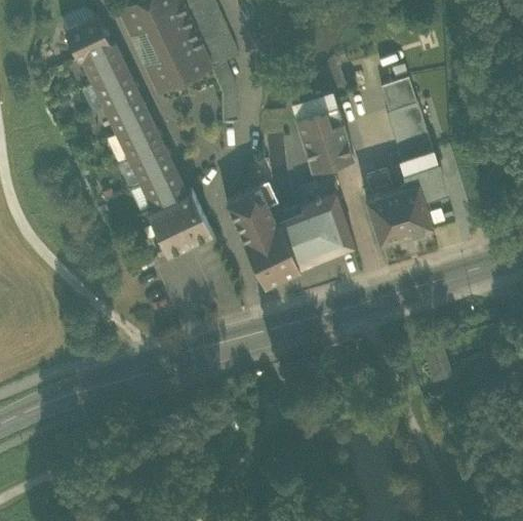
[(147,65),(160,93),(212,69),(212,68),(186,9),(187,8),(188,8),(184,0),(135,0),(119,8),(132,36),(148,30),(161,57),(147,65)]
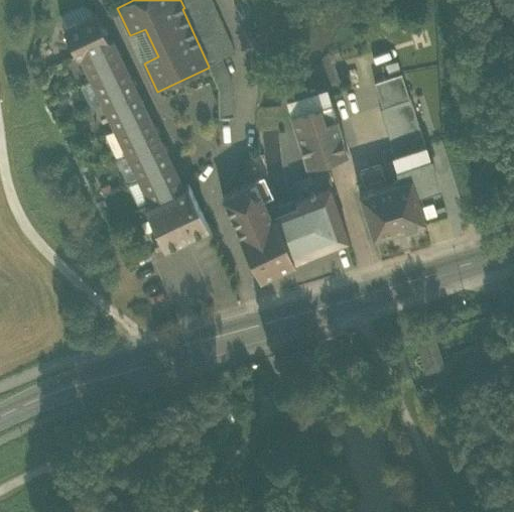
[(210,68),(222,62),(236,55),(211,0),(200,0),(184,8),(183,8),(182,9),(209,67),(210,68)]
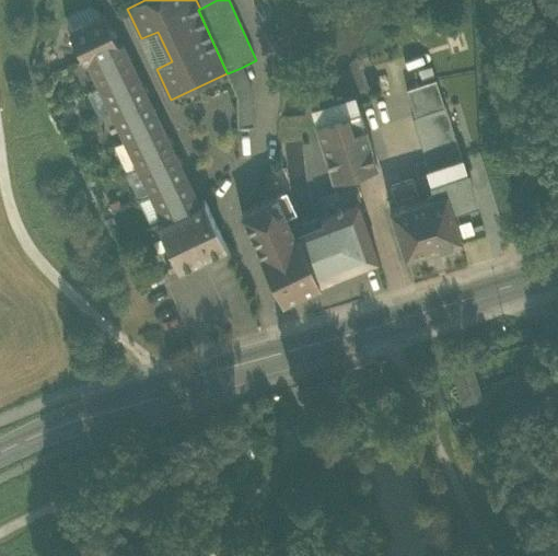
[(88,65),(164,223),(200,206),(124,45),(119,47),(105,19),(71,35),(85,66),(88,65)]
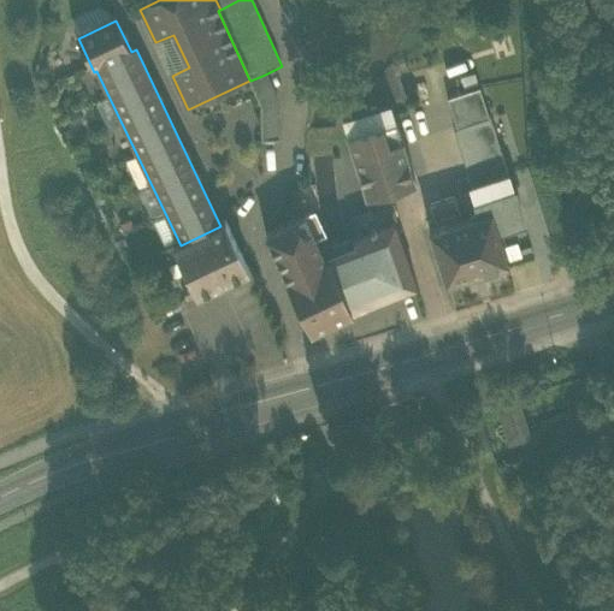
[(263,110),(264,144),(281,143),(278,106),(265,75),(251,81),(249,79),(249,81),(263,110)]
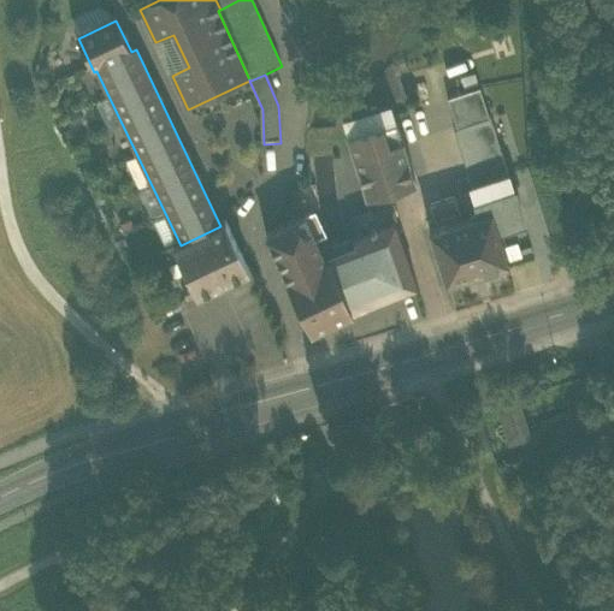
[(449,101),(459,131),(490,120),(482,90),(449,101)]
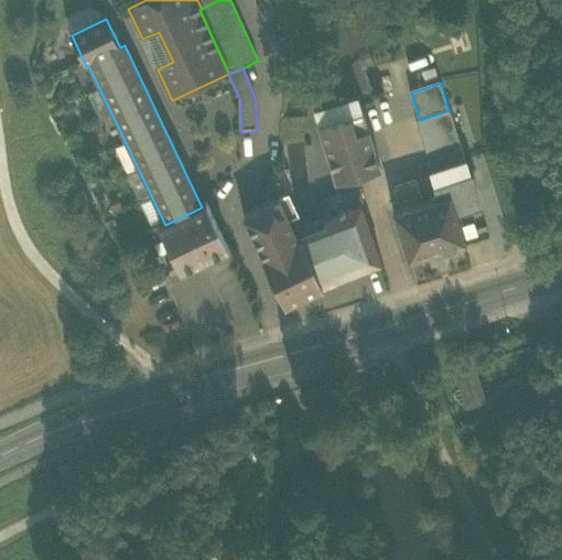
[(359,100),(346,105),(356,136),(369,132),(359,100)]
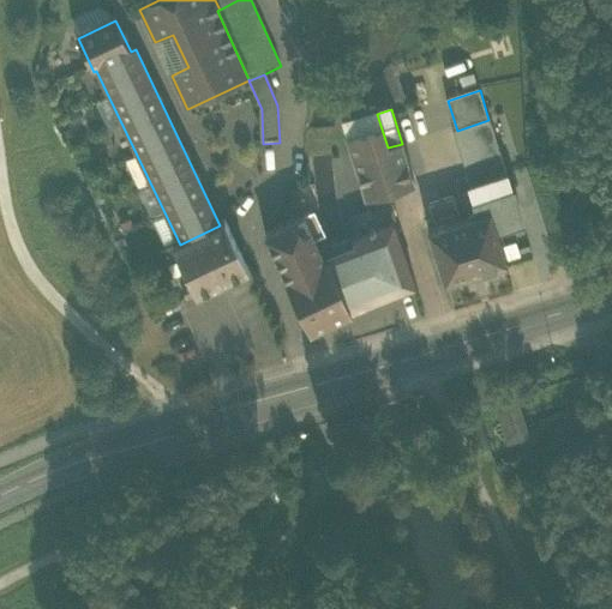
[(355,157),(388,148),(377,114),(345,124),(355,157)]
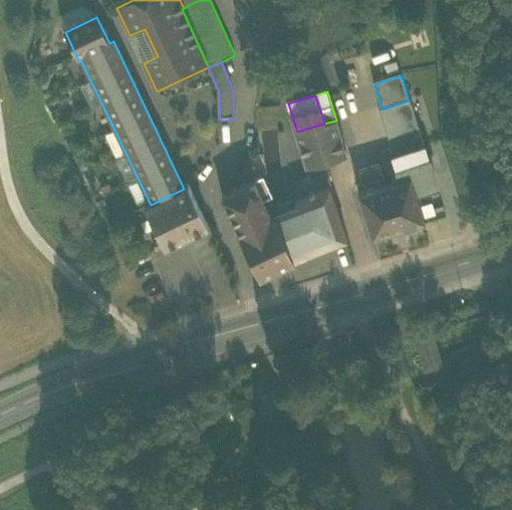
[(379,110),(395,159),(425,149),(409,100),(382,109),(379,110)]
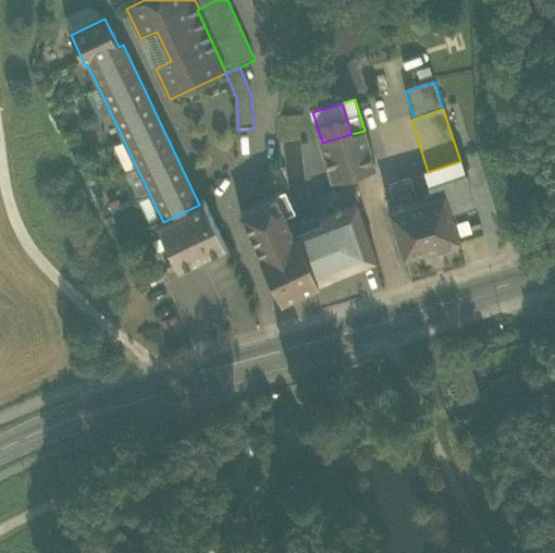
[(377,169),(365,131),(352,134),(322,143),(334,182),(377,169)]
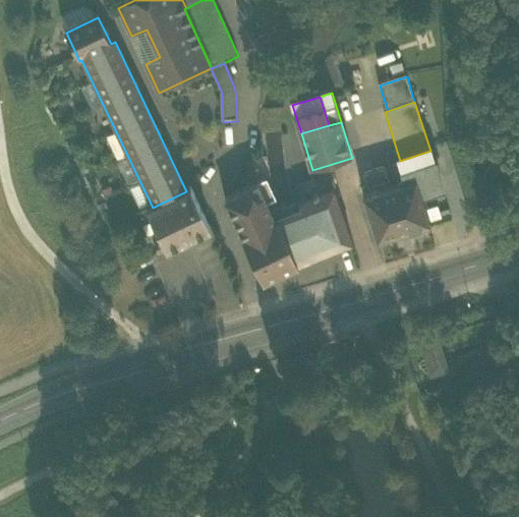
[(400,161),(407,183),(416,180),(421,196),(444,190),(431,151),(430,151),(400,161)]
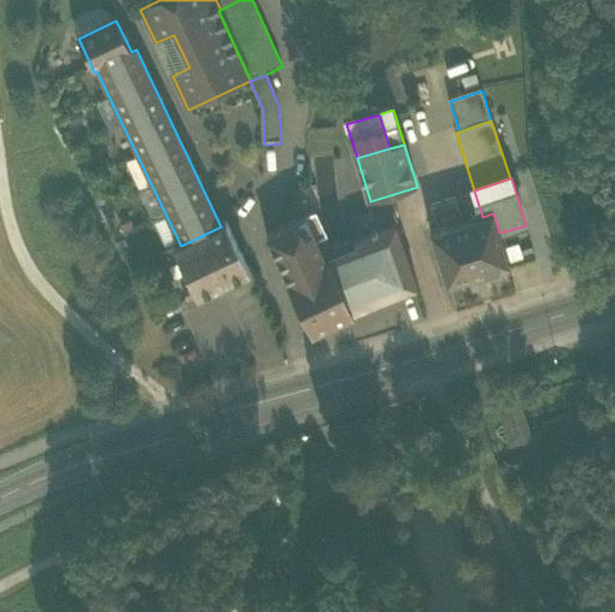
[(433,209),(438,224),(462,217),(457,201),(433,209)]
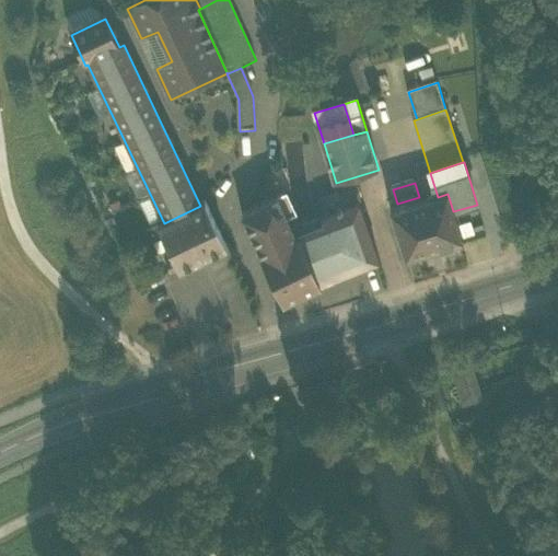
[(318,206),(323,219),(360,206),(355,192),(318,206)]
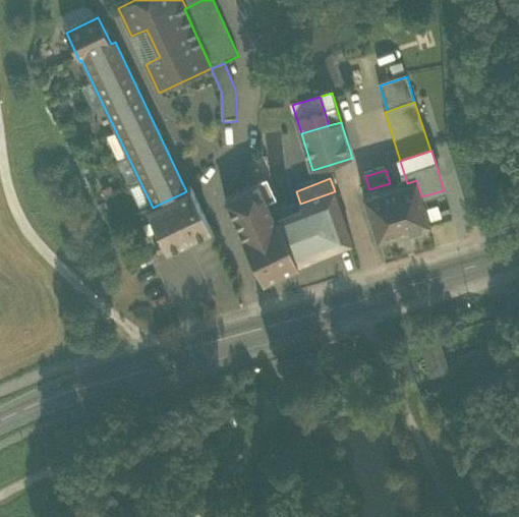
[(226,203),(243,238),(276,221),(273,215),(269,206),(278,202),(268,180),(258,185),(226,203)]
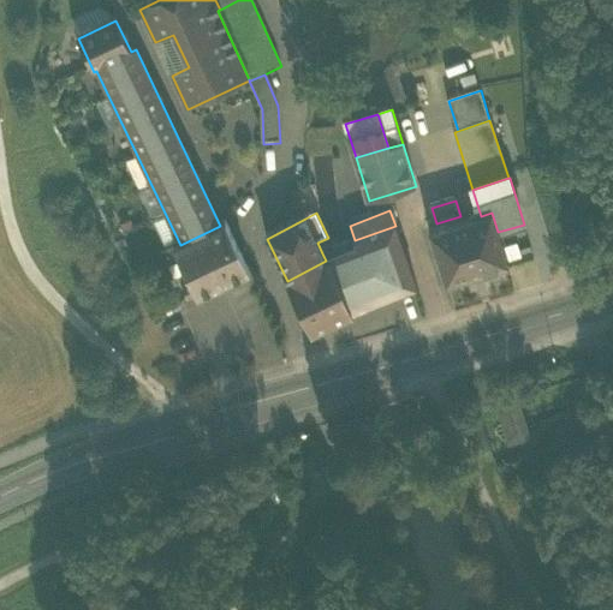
[(509,264),(498,232),(492,213),(481,216),(430,232),(446,283),(509,264)]
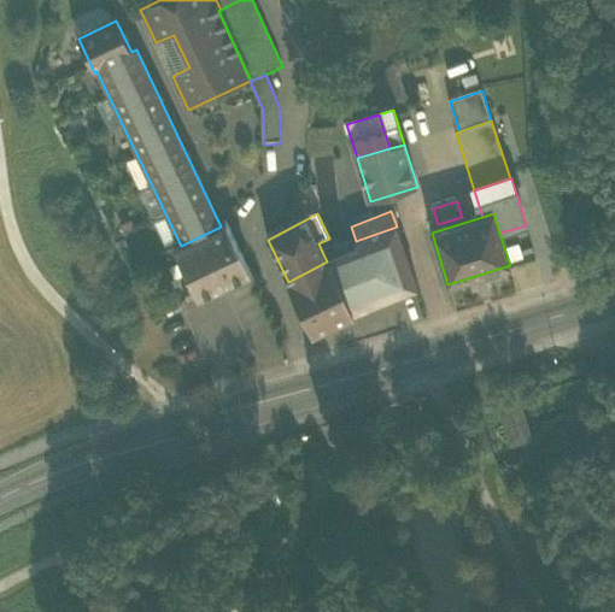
[(227,224),(221,227),(181,246),(175,248),(199,298),(251,274),(227,224)]
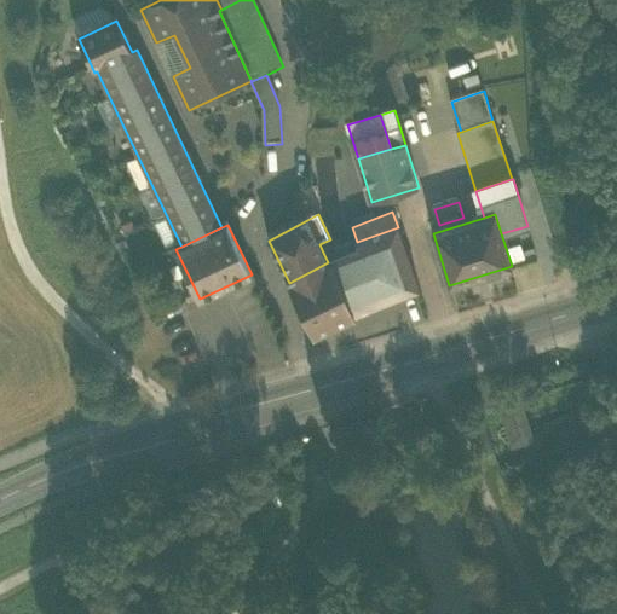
[(398,227),(357,242),(362,255),(365,266),(361,268),(361,270),(369,311),(375,308),(420,290),(398,227)]
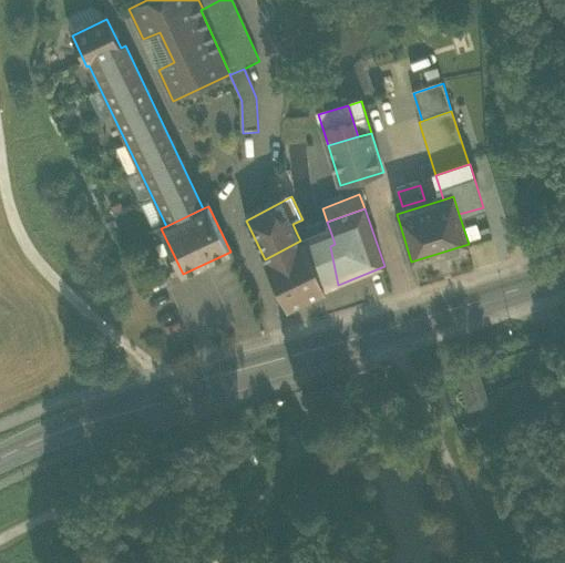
[(305,238),(307,243),(331,234),(327,222),(297,234),(300,241),(305,238)]
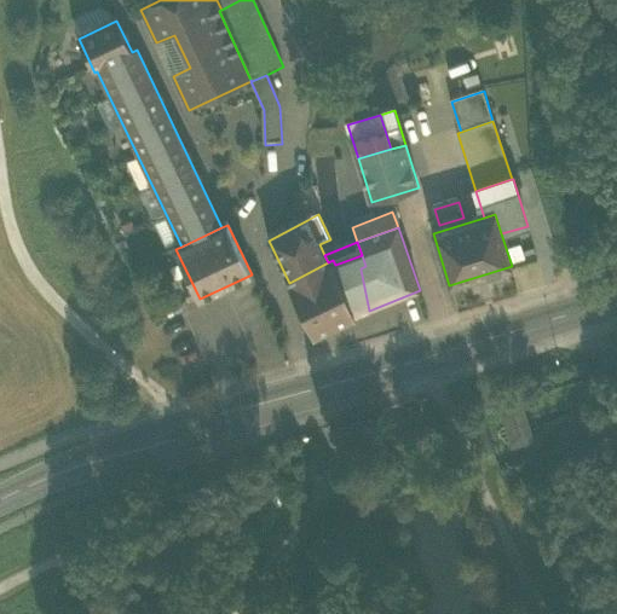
[(333,260),(328,262),(289,283),(315,336),(353,318),(340,278),(335,265),(333,260)]
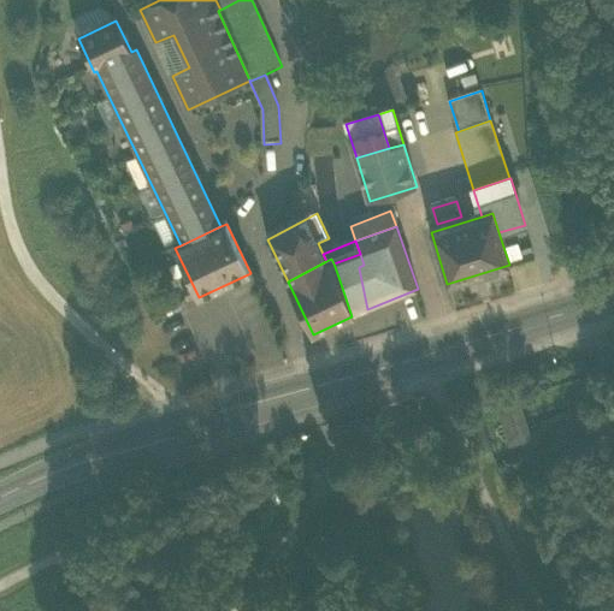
[(367,309),(359,268),(338,277),(352,316),(354,315),(359,313),(367,309)]
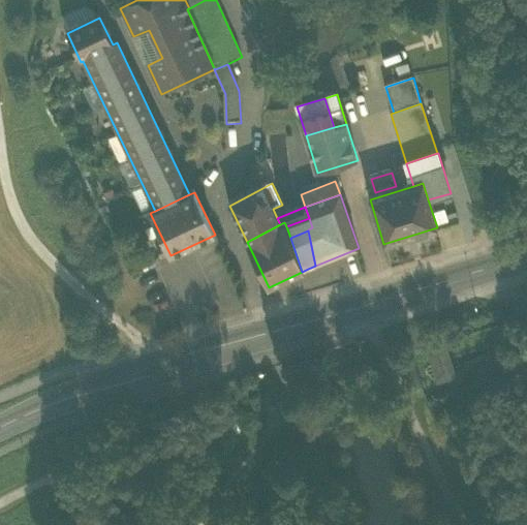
[(431,358),(439,382),(456,377),(447,352),(431,358)]
